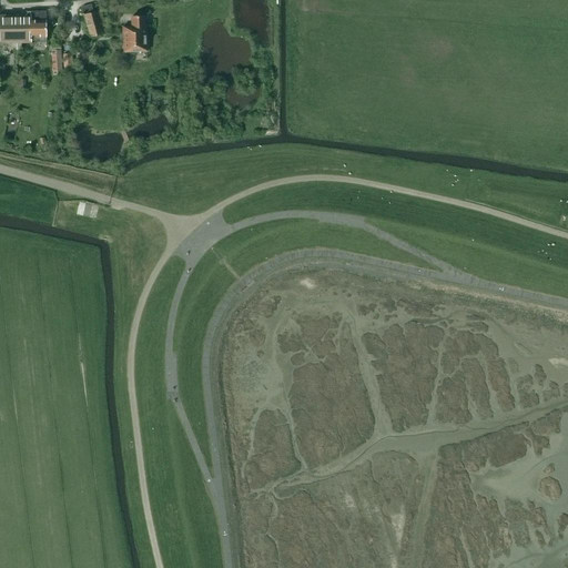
[(102,33),(107,32),(101,11),(93,12),(91,4),(82,8),(90,37),(98,34),(98,39),(103,38),(102,33)]
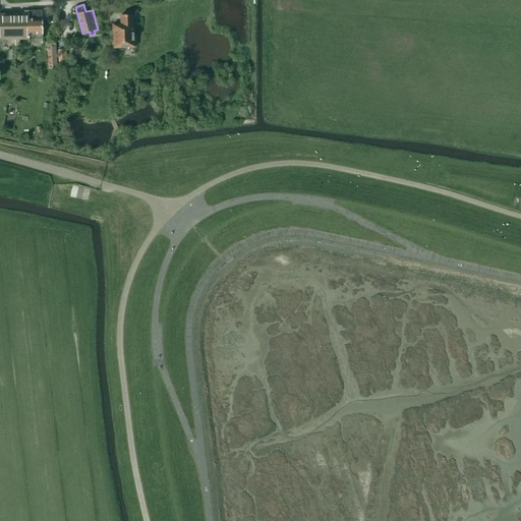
[(19,46),(19,40),(43,40),(42,11),(27,11),(27,14),(0,14),(0,40),(14,40),(14,46),(19,46)]
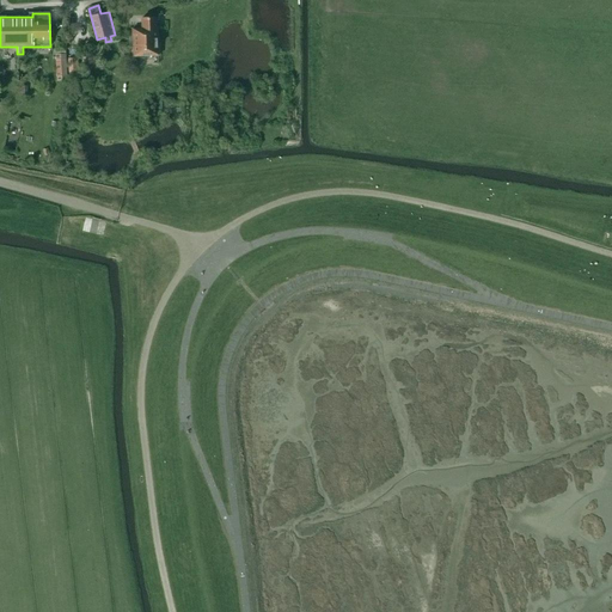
[(132,29),(134,56),(158,55),(157,28),(155,28),(155,18),(141,18),(141,29),(132,29)]
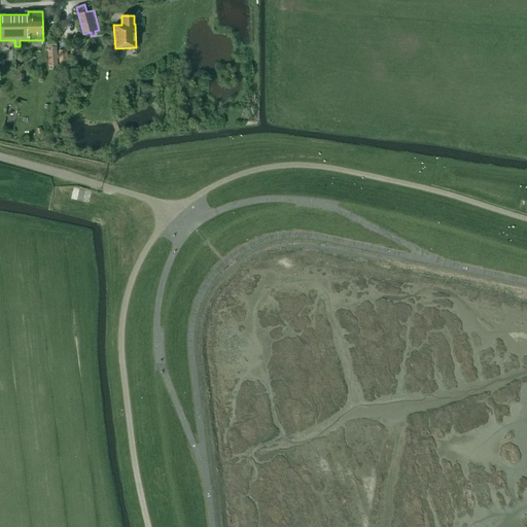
[(56,42),(47,42),(47,47),(48,70),(57,70),(56,42)]
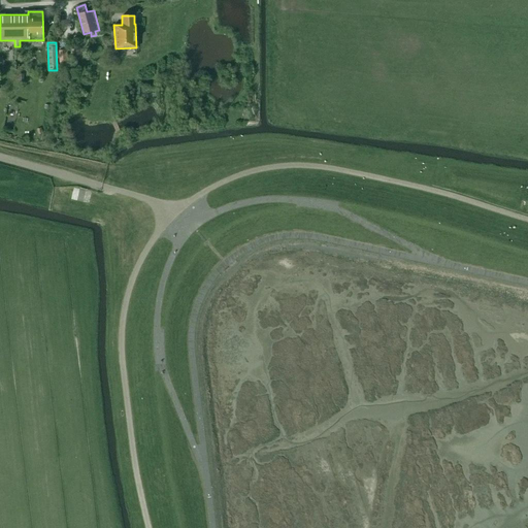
[(59,66),(67,66),(66,48),(58,50),(59,66)]
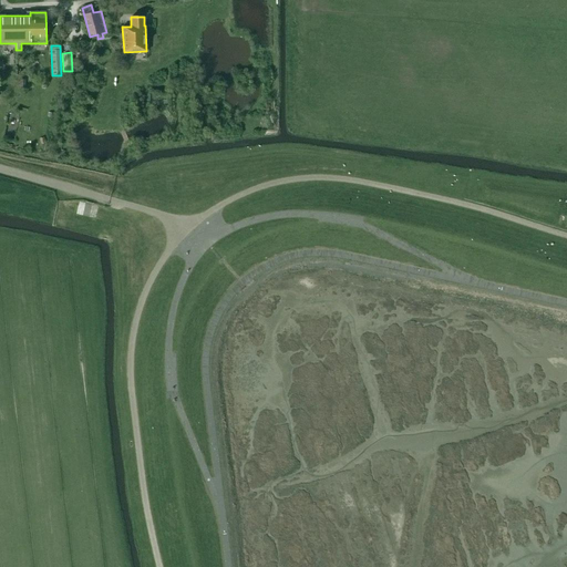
All buildings are outlined.
